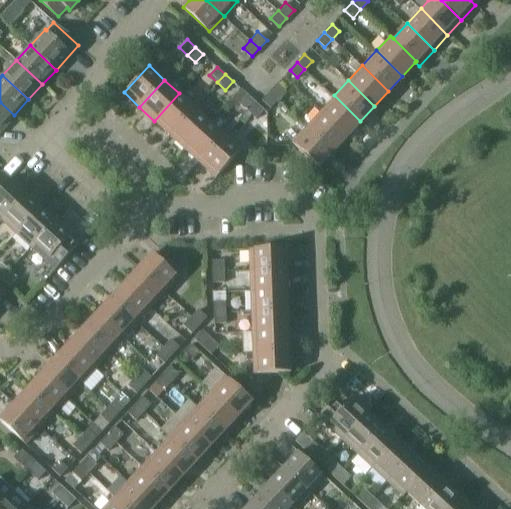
[(269,91),(277,99),(284,91),(277,84),(269,91)]
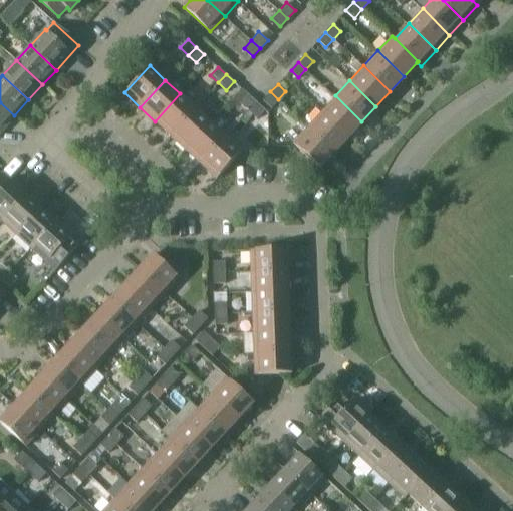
[(278,99),(270,91),(263,99),(271,106),(278,99)]
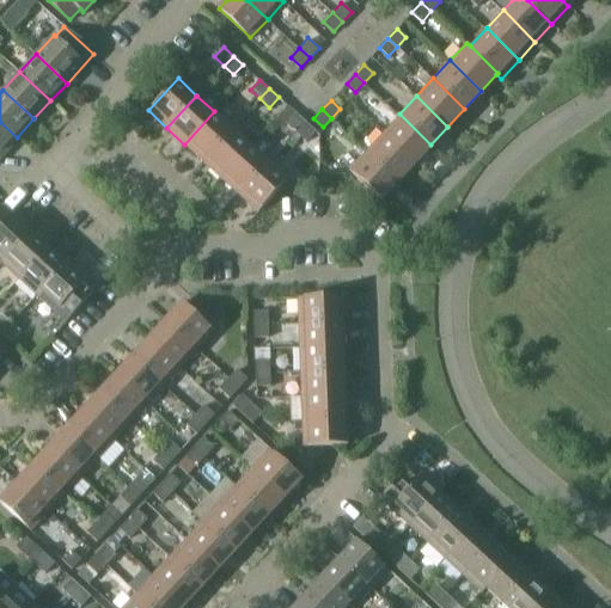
[(202,160),(232,128),(214,111),(184,145),(202,160)]
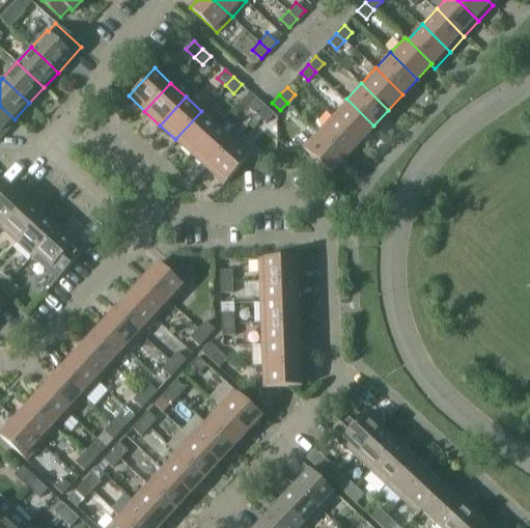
[(256,114),(265,106),(256,98),(248,107),(256,114)]
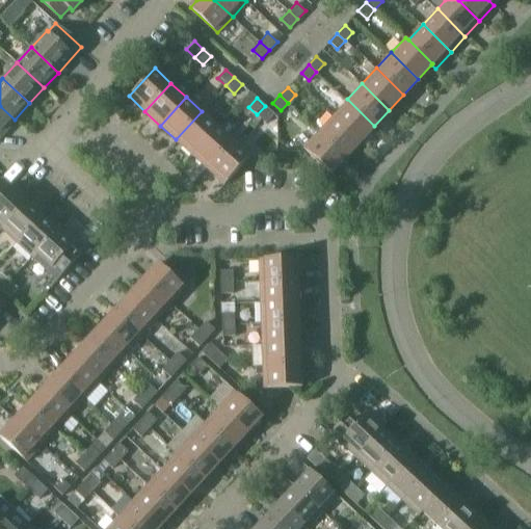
[(333,114),(361,141),(374,126),(347,99),(333,114)]
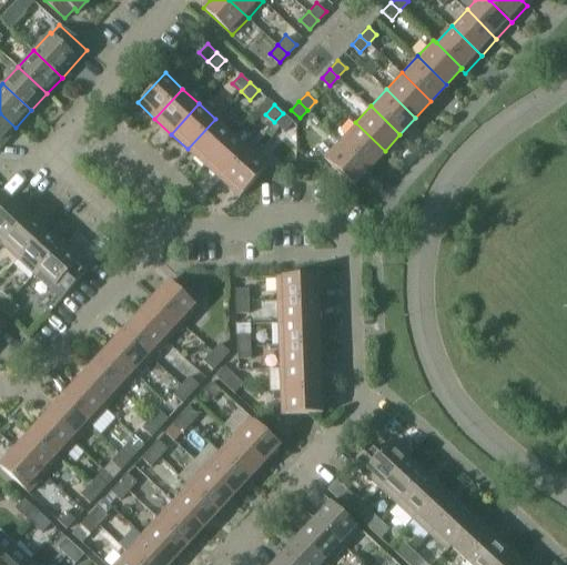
[(0,144),(16,128),(0,113),(0,144)]
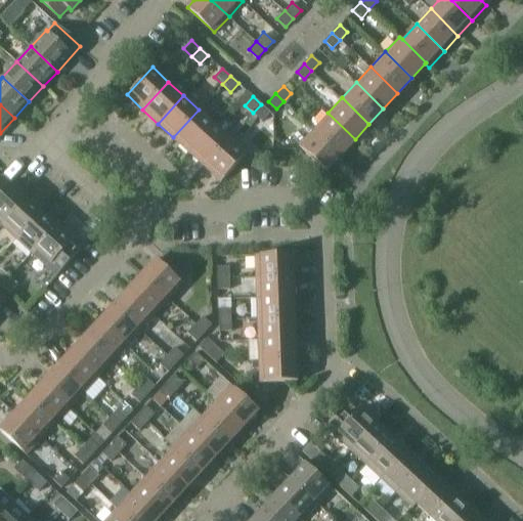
[(261,104),(253,113),(261,121),(269,112),(261,104)]
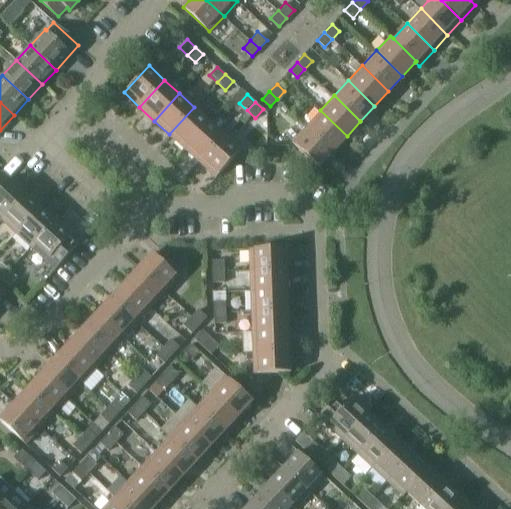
[(184,148),(209,121),(194,107),(169,134),(184,148)]
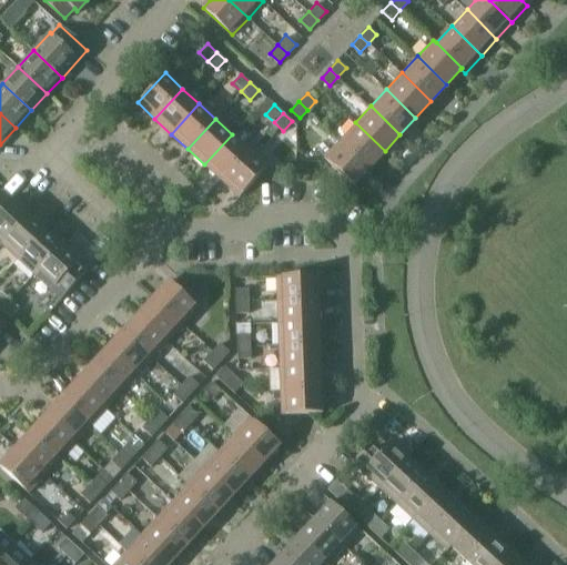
[(341,139),(370,167),(385,151),(355,122),(341,139)]
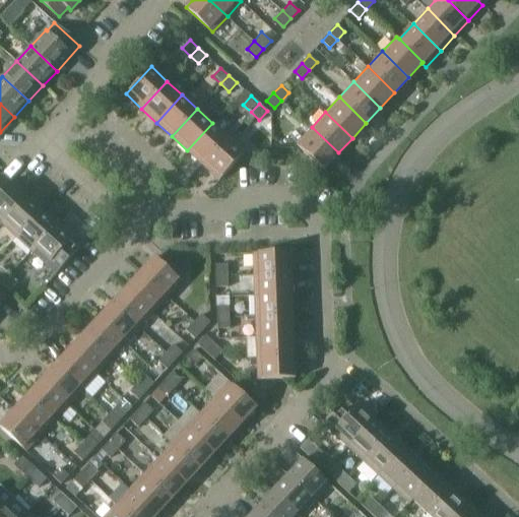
[(202,165),(228,137),(212,123),(187,150),(202,165)]
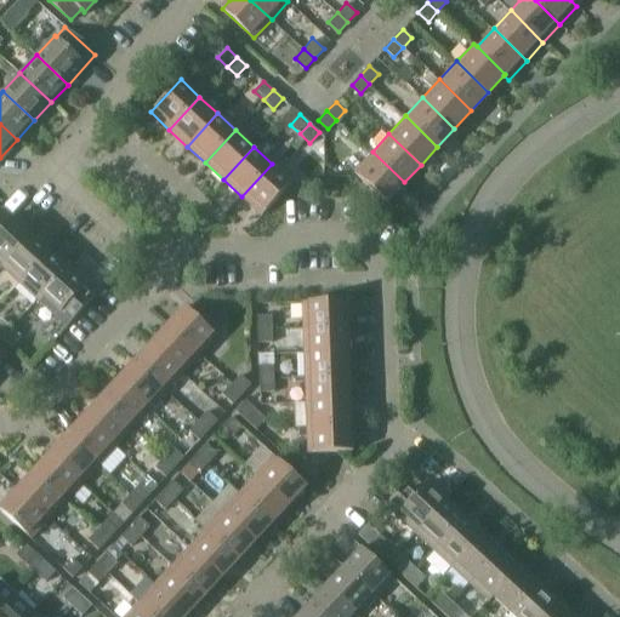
[(354,171),(386,201),(404,182),(373,152),(354,171)]
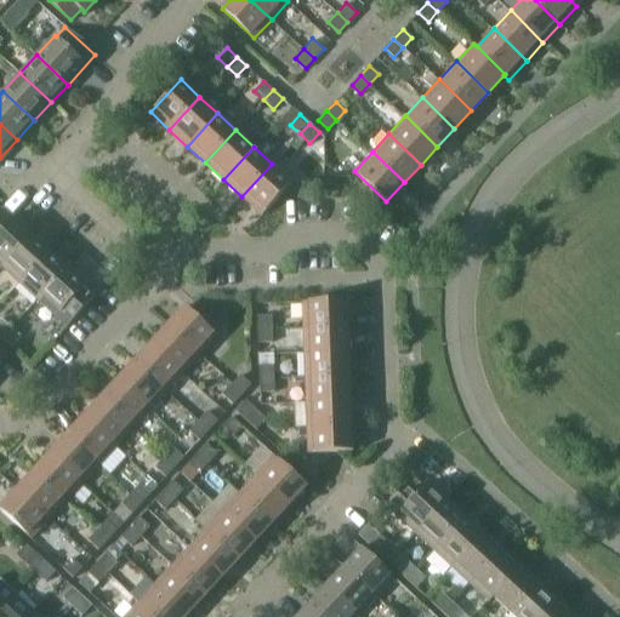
[(272,164),(242,196),(260,213),(290,181),(272,164)]
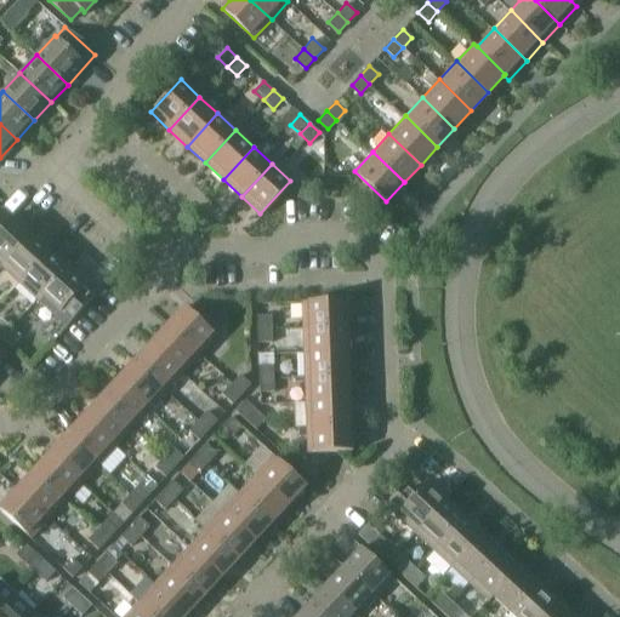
[(0,264),(1,266),(30,233),(11,215),(9,217),(0,209),(0,264)]
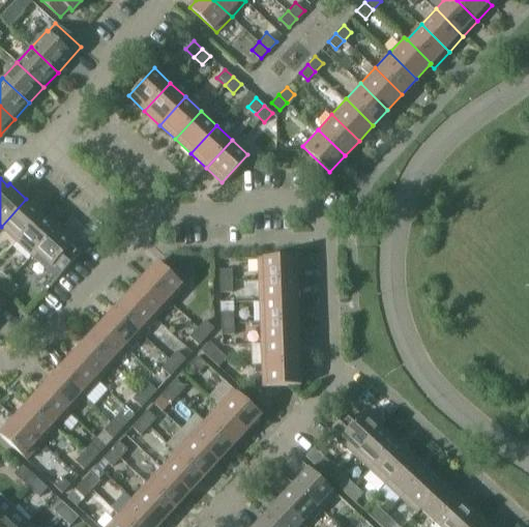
[(17,240),(41,213),(26,199),(1,227),(17,240)]
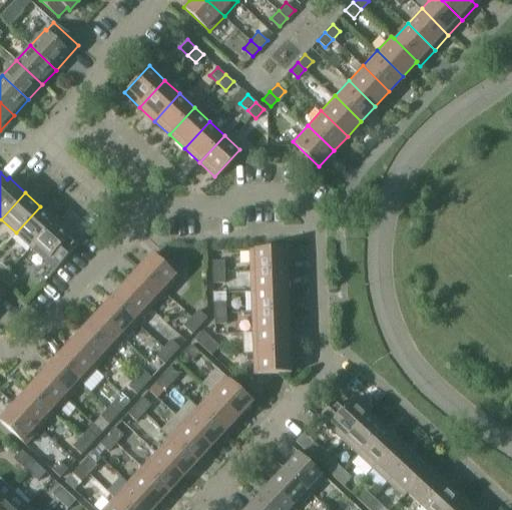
[(40,206),(16,232),(30,246),(55,219),(40,206)]
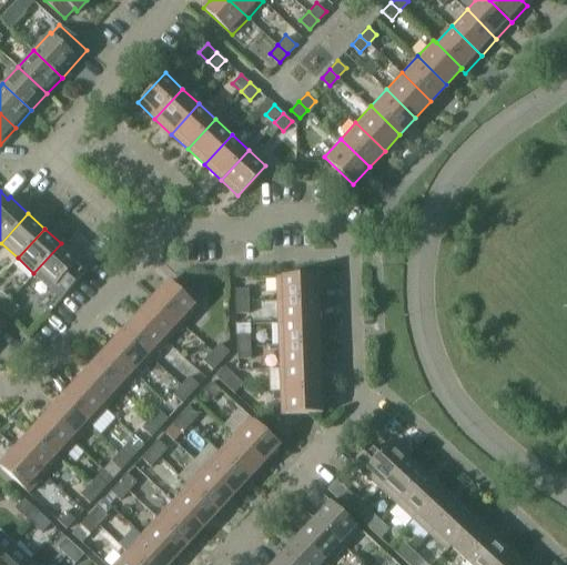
[(88,268),(78,260),(61,243),(33,273),(60,298),(88,268)]
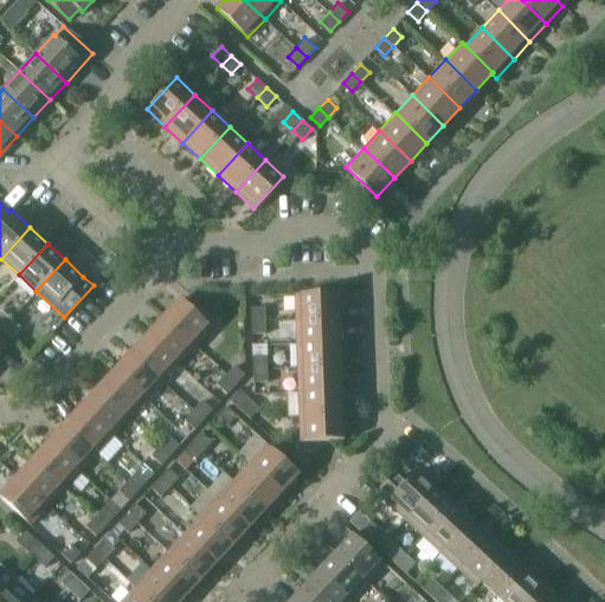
[(336,292),(294,293),(295,318),(338,317),(336,292)]
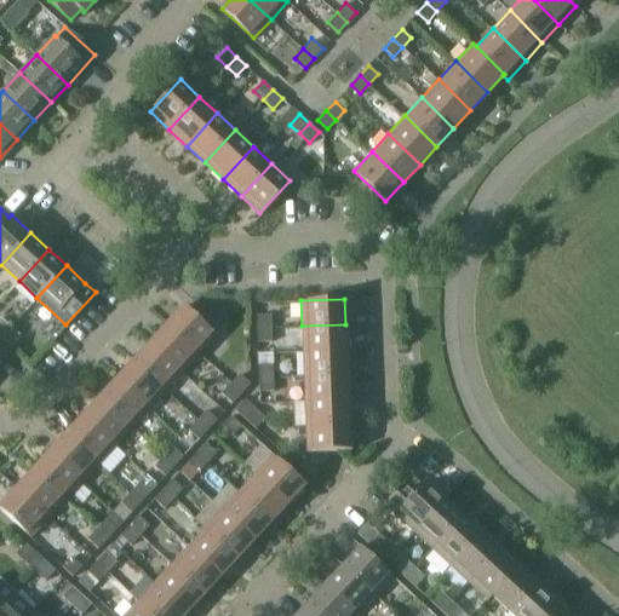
[(166,323),(198,352),(215,334),(183,304),(166,323)]
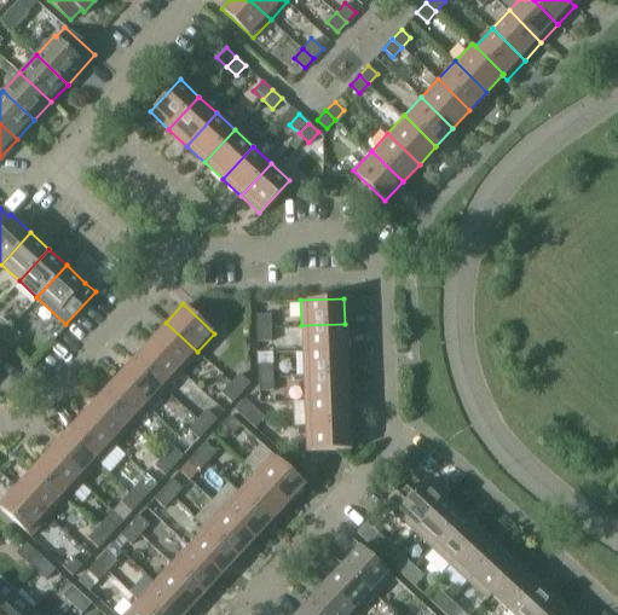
[(256,328),(270,326),(270,313),(255,314),(256,328)]
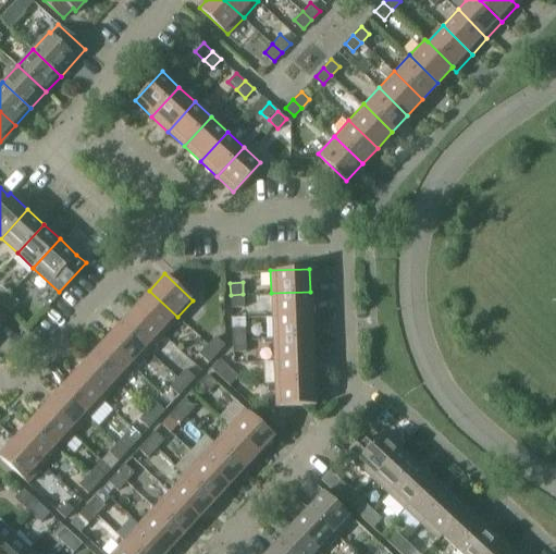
[(0,302),(1,303),(10,293),(1,285),(0,285),(0,302)]
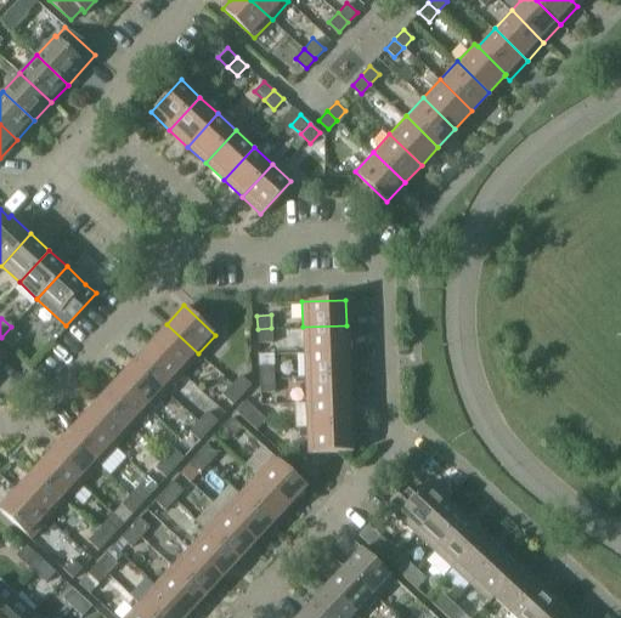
[(150,342),(181,372),(198,353),(167,324),(150,342)]
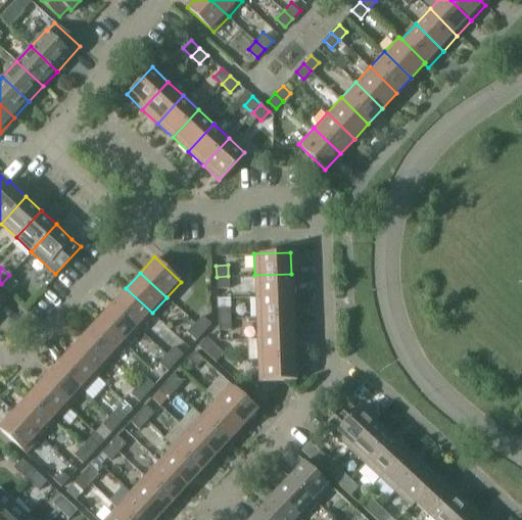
[(255,295),(291,294),(291,274),(254,275),(255,295)]
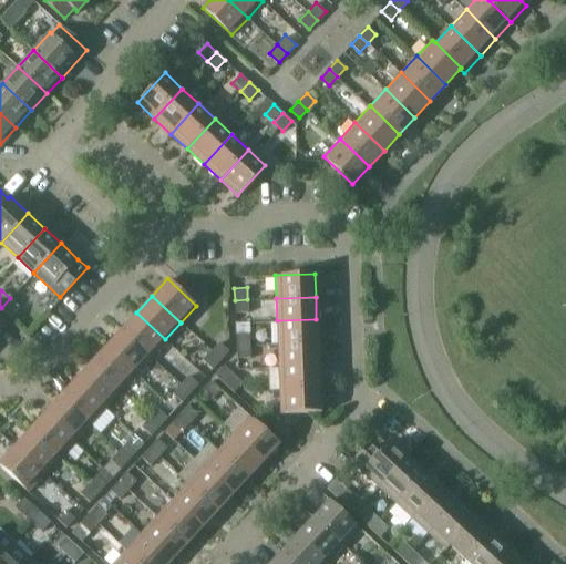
[(10,298),(1,308),(9,316),(18,306),(10,298)]
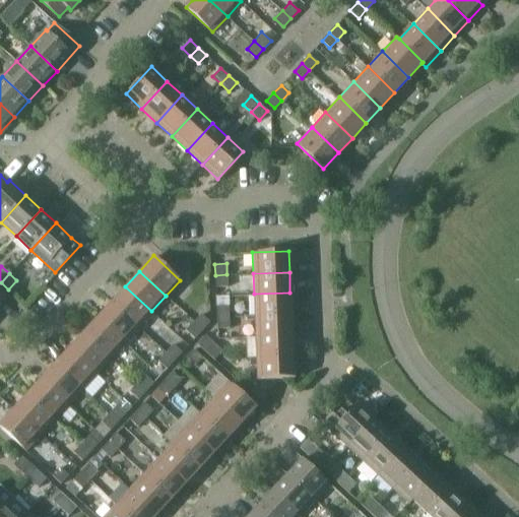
[(226,274),(215,275),(216,286),(228,285),(226,274)]
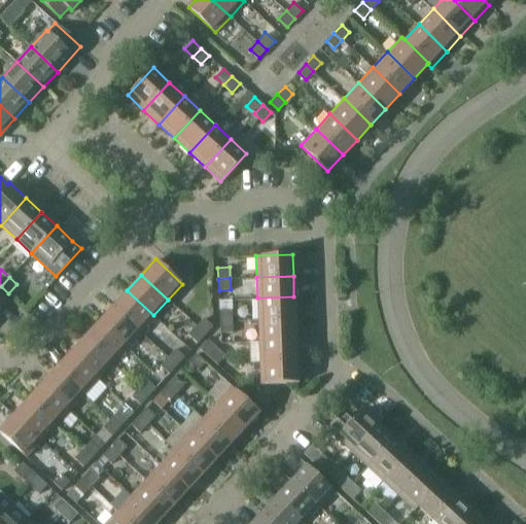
[(112,306),(140,330),(153,315),(127,290),(112,306)]
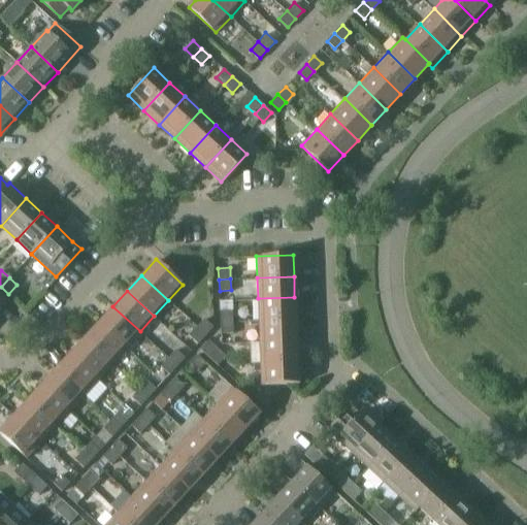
[(259,320),(295,318),(294,297),(258,298),(259,320)]
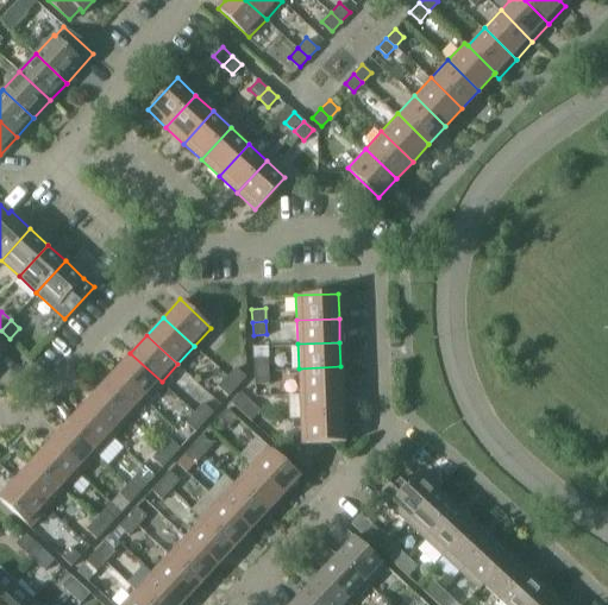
[(113,371),(145,399),(162,382),(130,353),(113,371)]
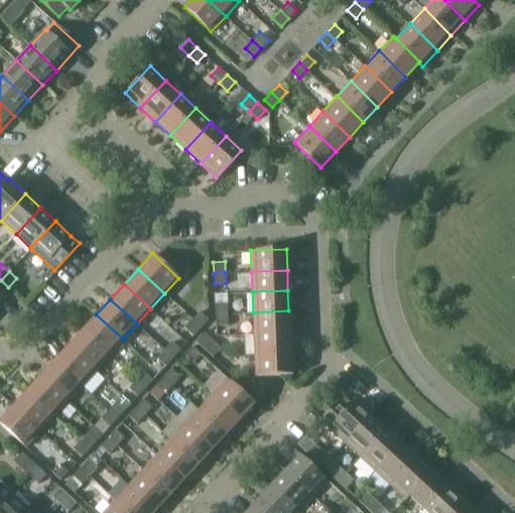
[(227,302),(216,303),(216,313),(227,313),(227,302)]
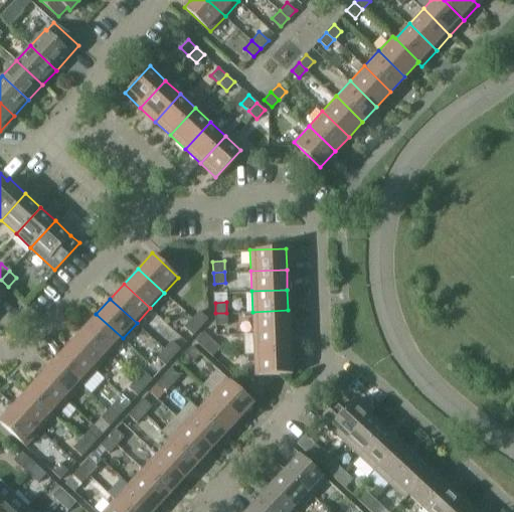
[(208,318),(199,310),(192,317),(201,326),(208,318)]
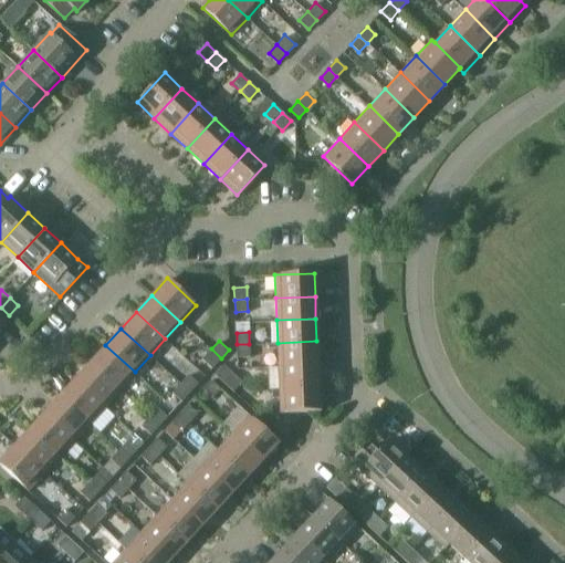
[(278,365),(317,364),(316,341),(278,343),(278,365)]
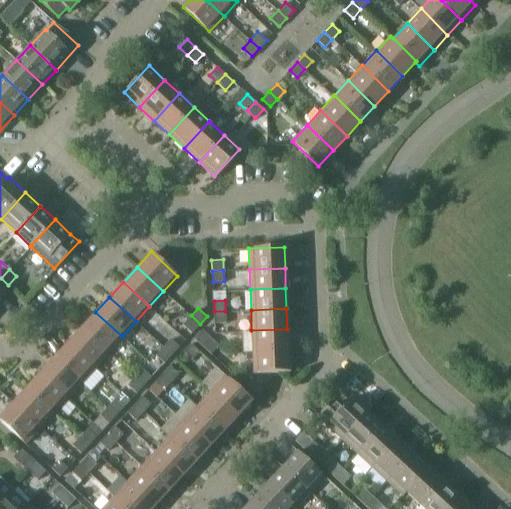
[(214,322),(225,322),(225,311),(214,311),(214,322)]
